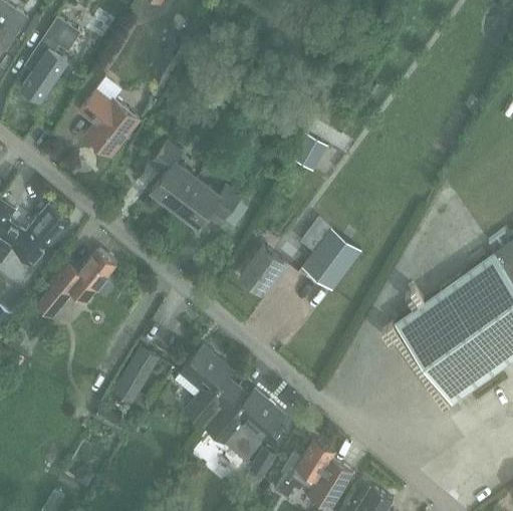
[(2,0),(0,0),(0,43),(7,48),(28,17),(7,3),(2,0)]
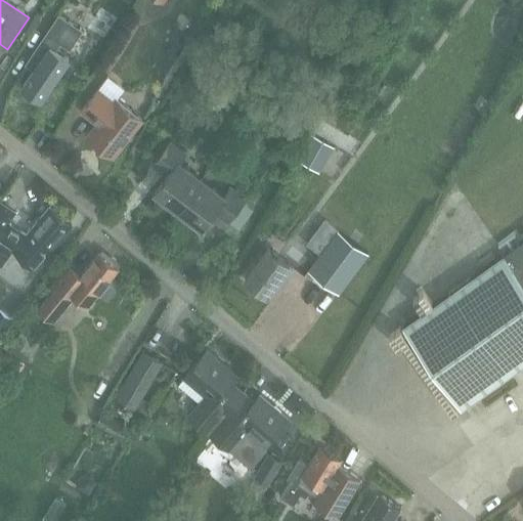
[(33,72),(22,89),(41,102),(58,76),(68,61),(58,54),(55,53),(59,47),(60,46),(70,52),(82,34),(59,17),(26,67),(33,72)]
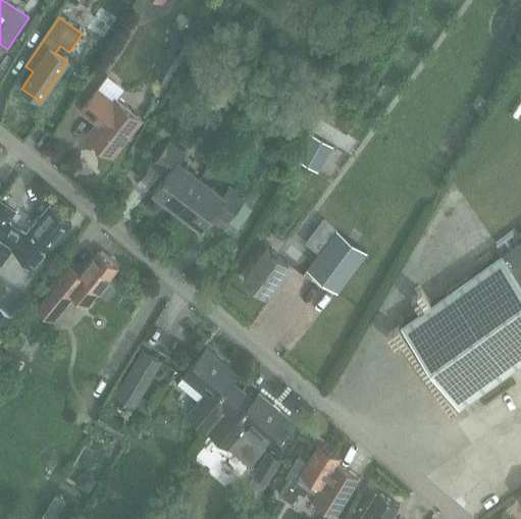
[(141,120),(115,101),(113,104),(97,91),(81,112),(97,124),(87,138),(95,145),(95,147),(101,152),(103,151),(112,158),(141,120)]
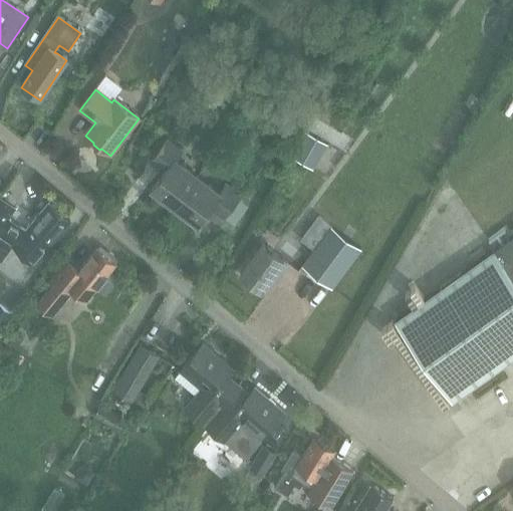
[(471,95),(464,106),(473,112),(480,101),(471,95)]
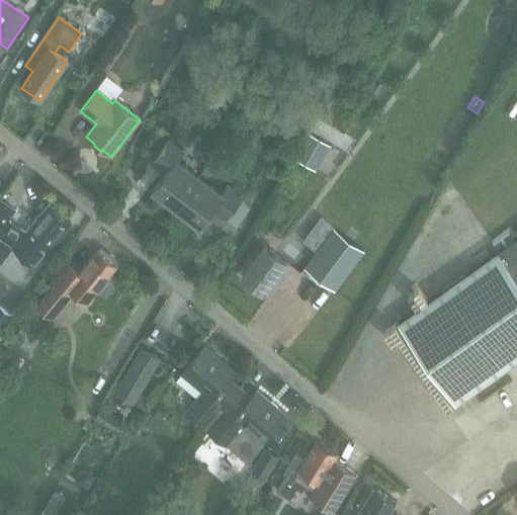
[(297,152),(292,160),(295,162),(304,167),(314,172),(328,148),(307,136),(297,152)]
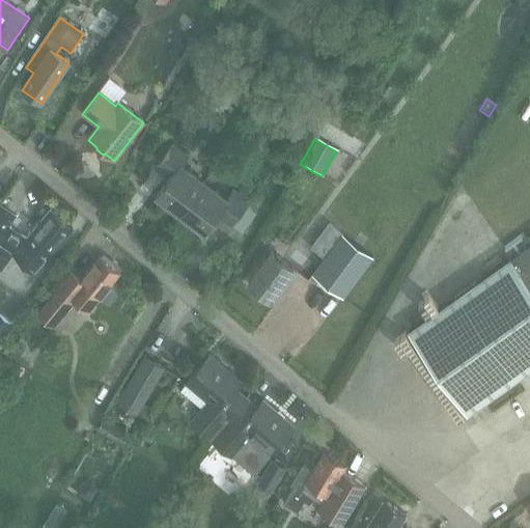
[(179,215),(204,182),(182,164),(187,157),(172,145),(155,168),(169,179),(156,197),(179,215)]
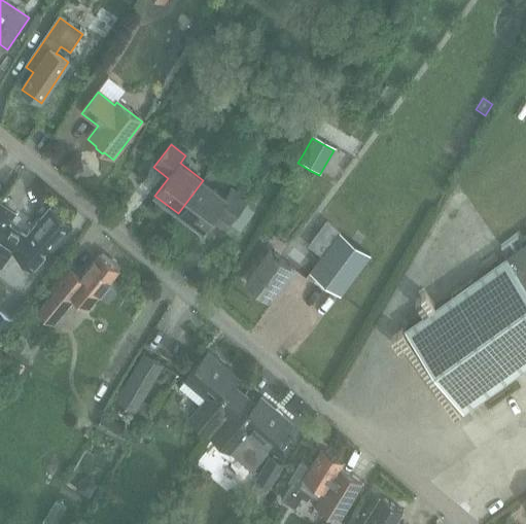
[(203,180),(178,213),(202,232),(214,214),(229,224),(246,202),(231,190),(225,198),(203,180)]
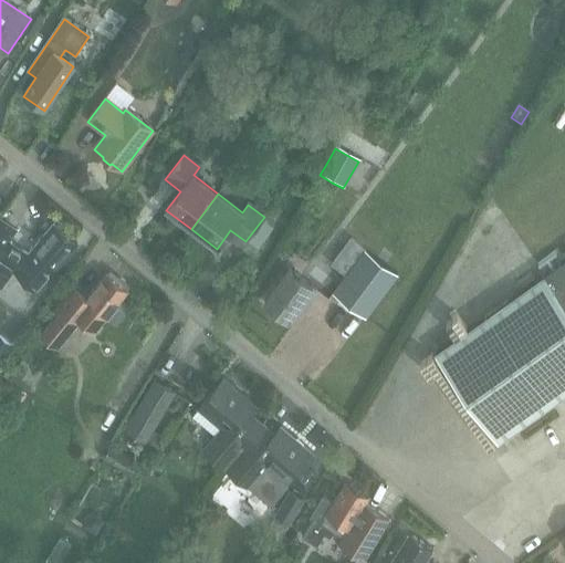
[(16,231),(0,220),(0,292),(13,274),(35,292),(58,268),(77,244),(54,225),(28,257),(8,242),(16,231)]
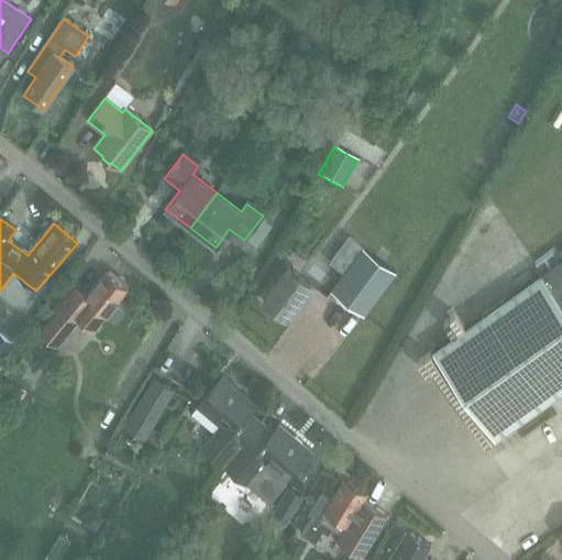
[(362,251),(331,293),(363,317),(395,275),(362,251)]
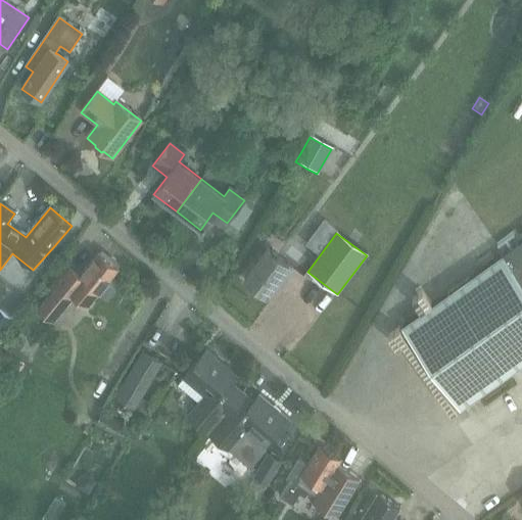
[(521,247),(409,327),(466,409),(521,369),(521,247)]
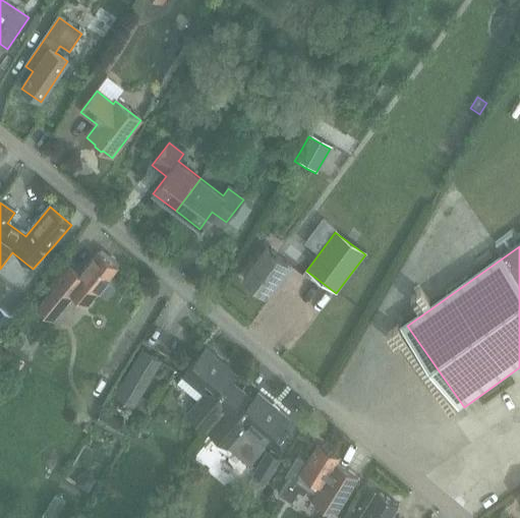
[(282,282),(292,268),(266,248),(242,280),(265,295),(277,278),(282,282)]
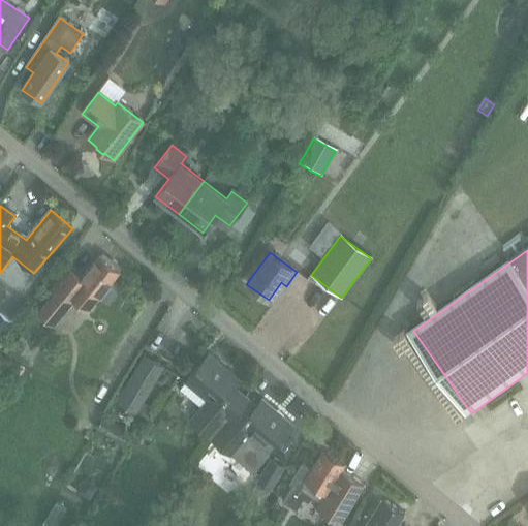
[(55,292),(39,312),(56,325),(75,299),(89,309),(99,297),(110,306),(122,290),(111,282),(119,271),(100,255),(82,279),(68,268),(51,289),(55,292)]
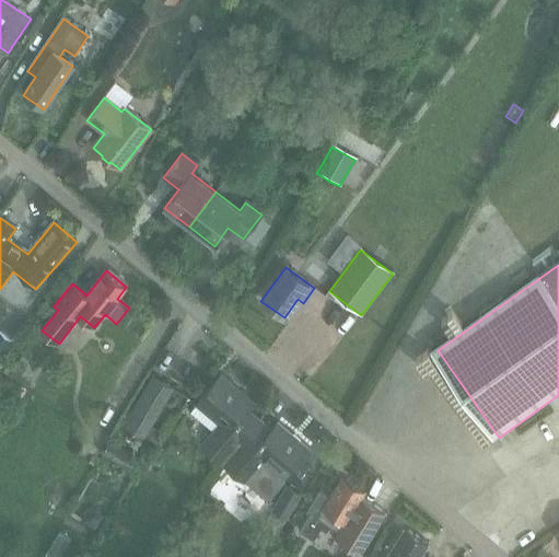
[(0,359),(12,345),(0,334),(0,359)]
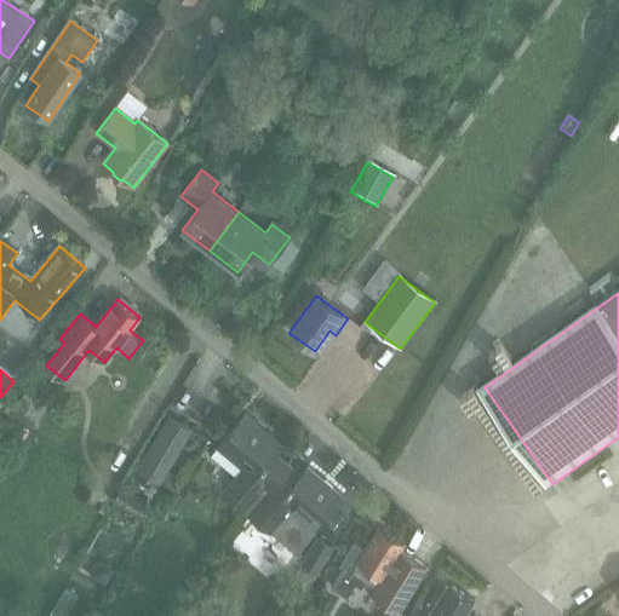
[(7,407),(1,415),(7,419),(13,410),(7,407)]
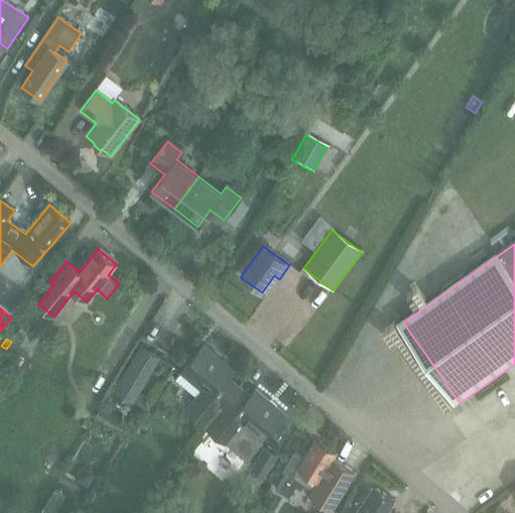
[(132,403),(159,359),(140,347),(113,392),(132,403)]
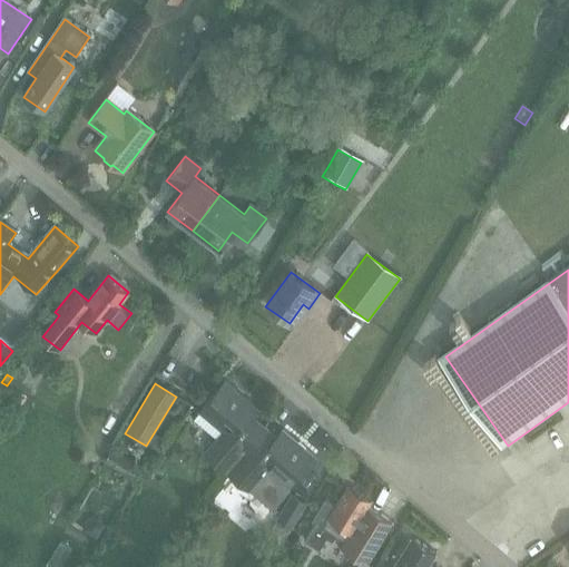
[(227,472),(264,429),(252,418),(257,411),(224,383),(199,412),(223,432),(205,455),(227,472)]
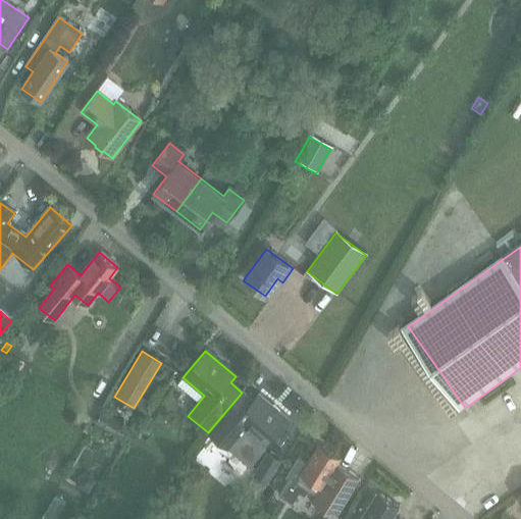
[(16,363),(12,370),(18,373),(22,366),(16,363)]
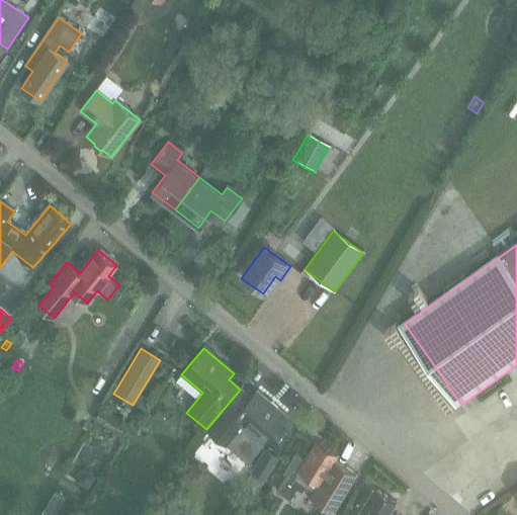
[(240,390),(206,429),(226,446),(242,426),(264,444),(286,418),(256,393),(251,399),(240,390)]
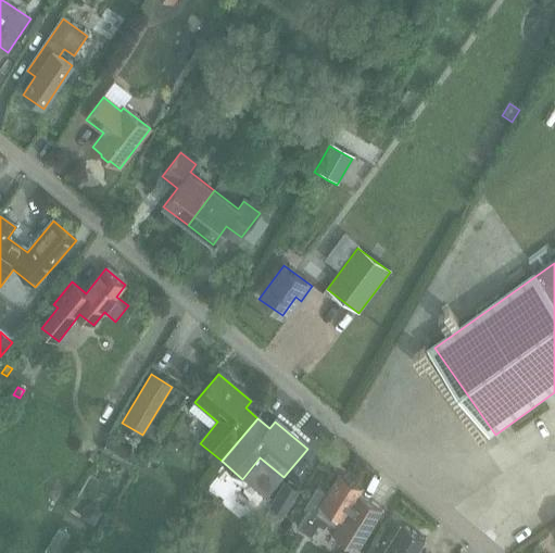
[(100,452),(127,468),(136,455),(109,439),(100,452)]
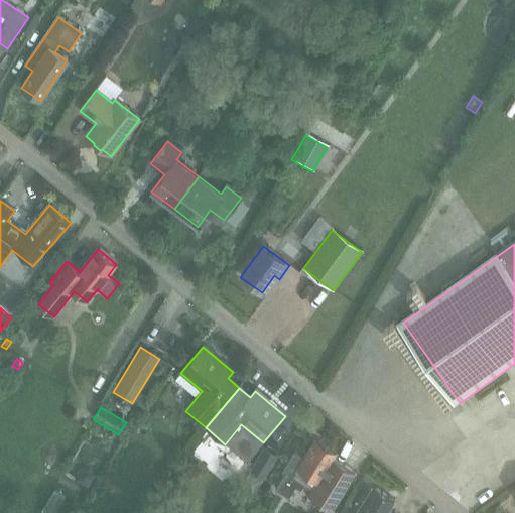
[(303,460),(293,454),(281,473),(284,475),(274,491),(288,499),(294,488),(299,492),(303,486),(310,491),(306,497),(323,506),(332,511),(354,475),(344,468),(333,461),(337,455),(315,440),(303,460)]
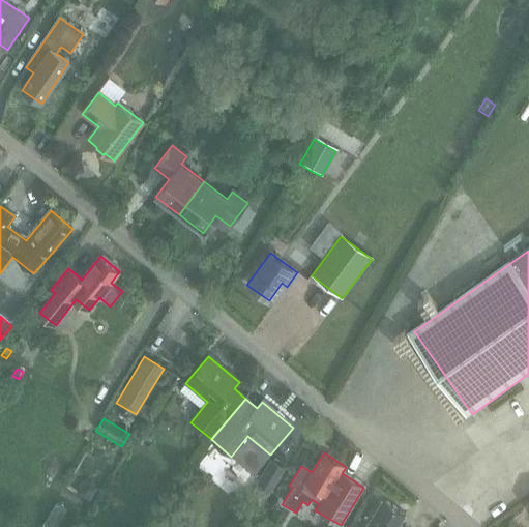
[(270,461),(257,484),(272,493),(286,469),(270,461)]
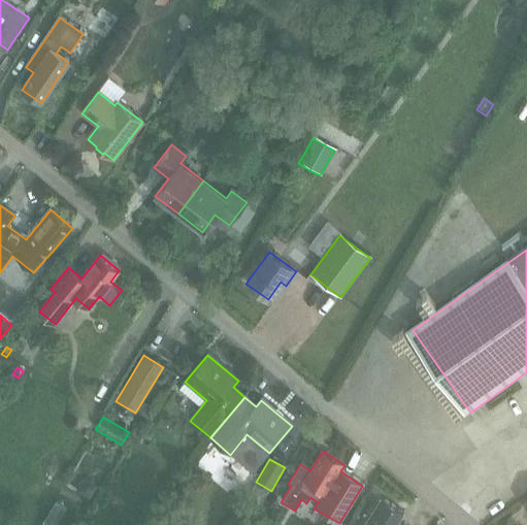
[(79,486),(75,493),(88,500),(96,487),(90,483),(79,486)]
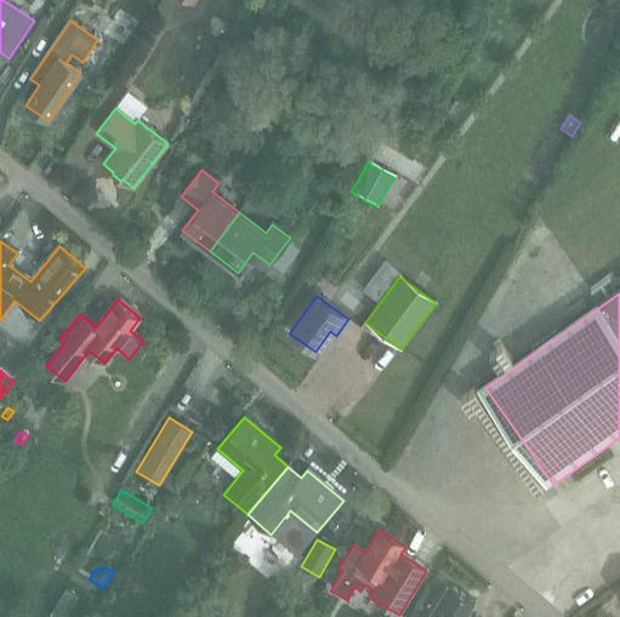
[(467,616),(475,603),(449,587),(430,616),(467,616)]
